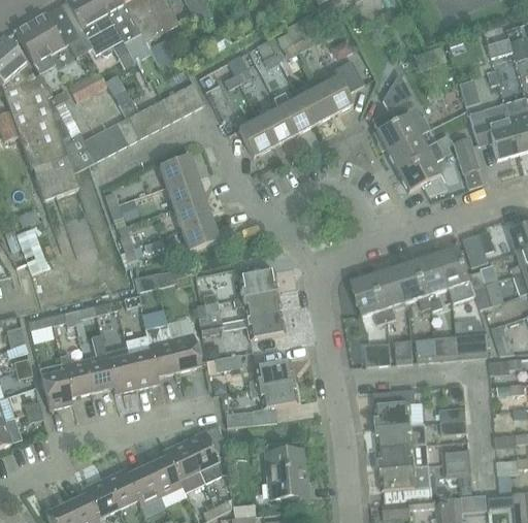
[(112,51),(113,46),(103,29),(100,31),(83,0),(67,0),(65,1),(94,55),(101,51),(102,53),(105,54),(112,51)]
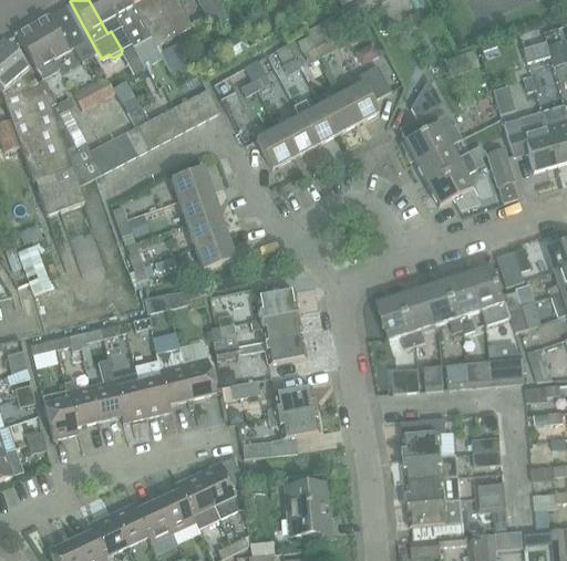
[(163,55),(160,50),(157,44),(131,0),(89,0),(107,33),(111,31),(122,50),(134,72),(145,65),(163,55)]
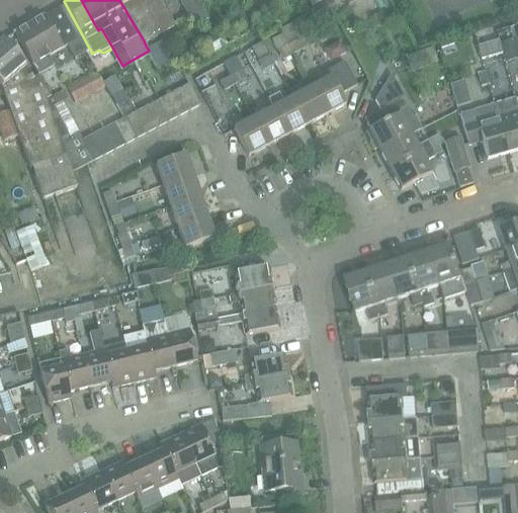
[(119,0),(144,40),(172,24),(159,0),(119,0)]
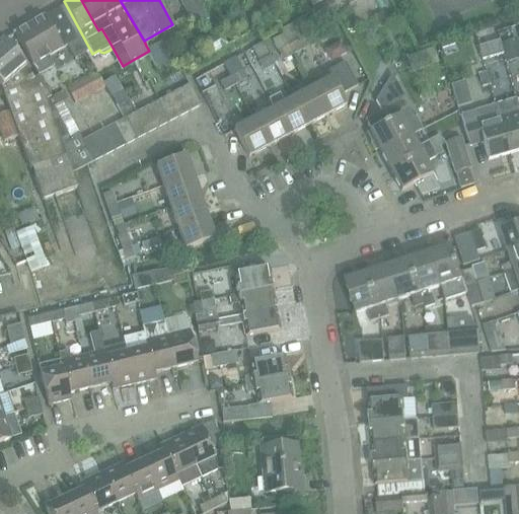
[(180,0),(195,23),(209,15),(200,0),(180,0)]
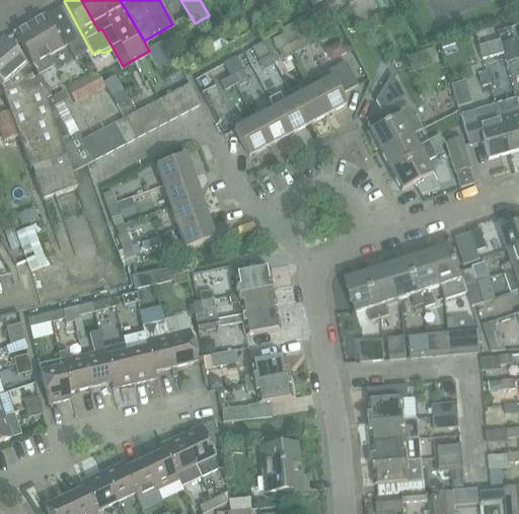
[(86,49),(61,3),(44,13),(14,30),(38,71),(54,61),(49,52),(67,42),(74,56),(86,49)]
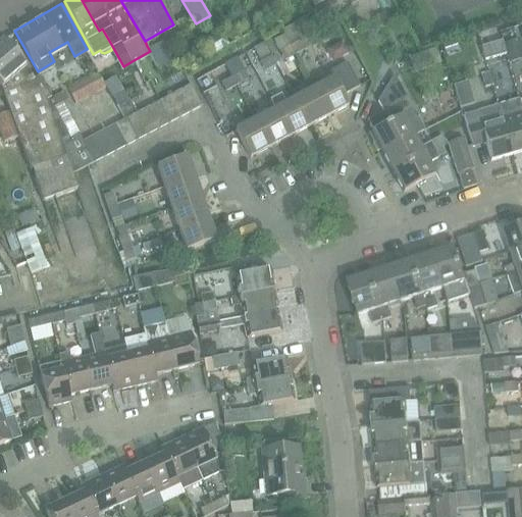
[(346,52),(361,43),(354,31),(338,40),(346,52)]
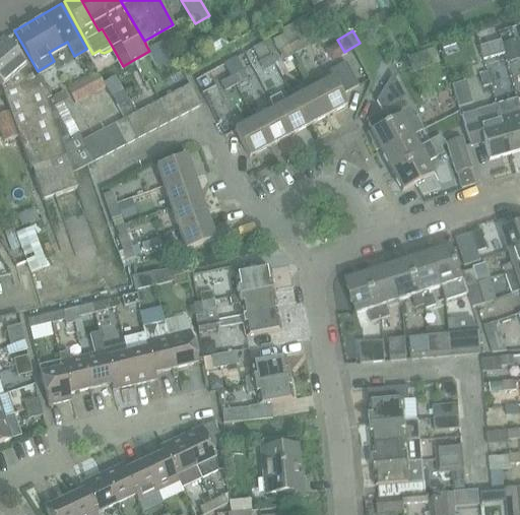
[(302,36),(290,42),(295,50),(306,44),(302,36)]
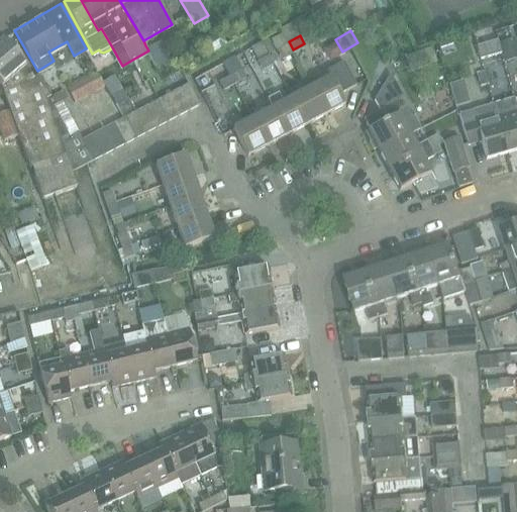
[(26,63),(3,36),(0,39),(0,82),(9,107),(18,132),(41,196),(77,184),(72,169),(93,158),(82,136),(78,129),(69,134),(52,102),(67,94),(63,86),(49,93),(38,72),(33,76),(26,63)]
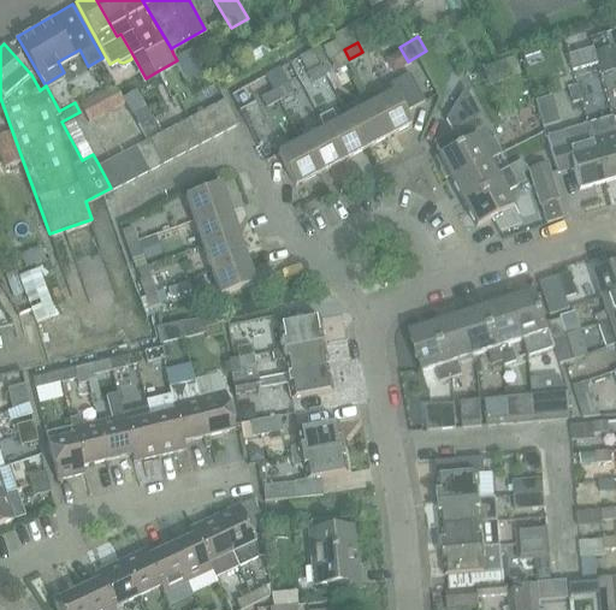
[(568,49),(573,65),(598,58),(593,43),(568,49)]
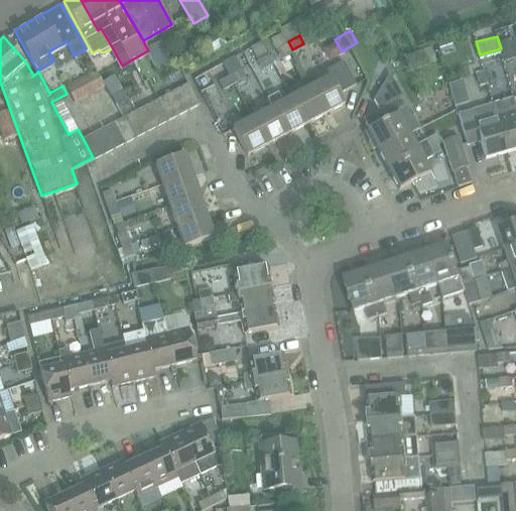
[(145,45),(148,50),(157,67),(172,57),(160,37),(145,45)]
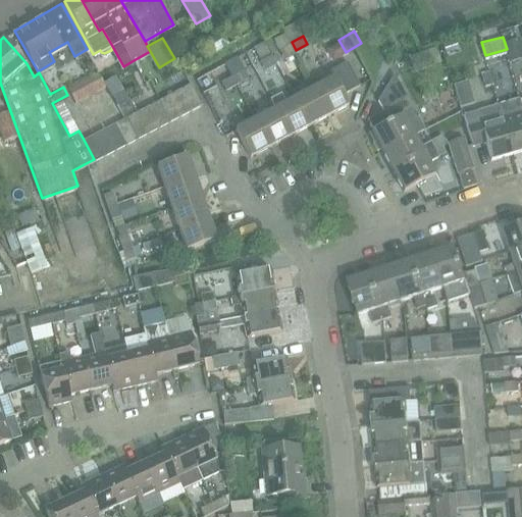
[(296,50),(292,42),(280,47),(284,55),(296,50)]
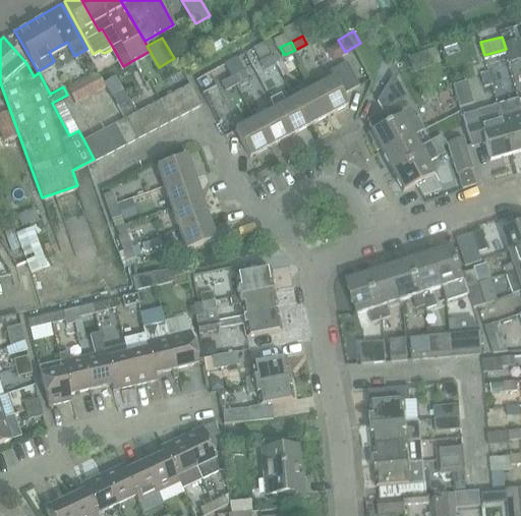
[(475,46),(462,54),(468,65),(481,57),(475,46)]
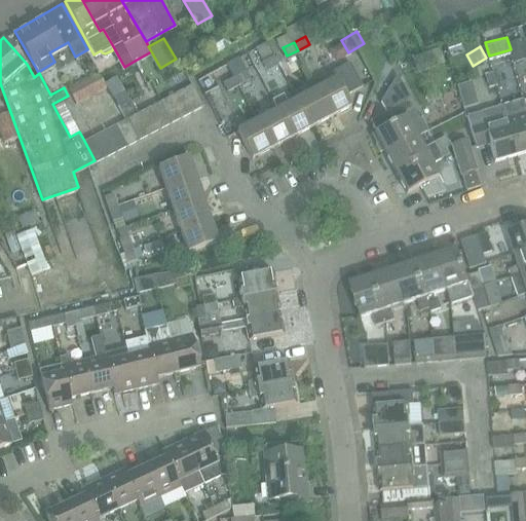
[(262,59),(267,67),(277,61),(273,52),(262,59)]
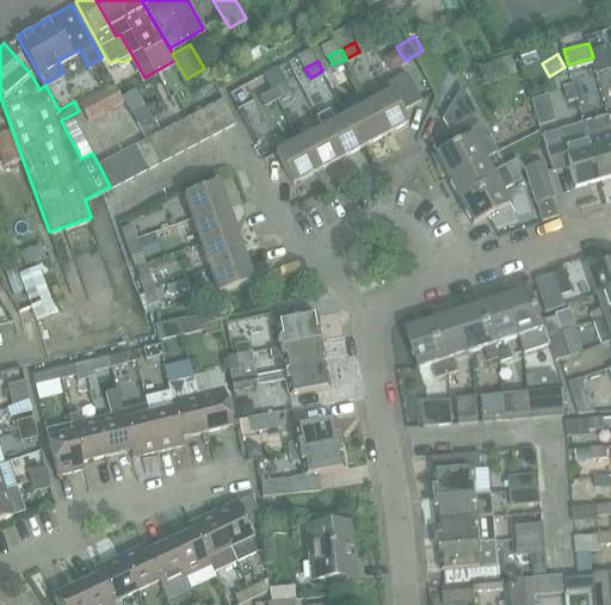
[(278,63),(265,69),(266,72),(272,84),(273,85),(278,94),(290,88),(285,79),(278,63)]
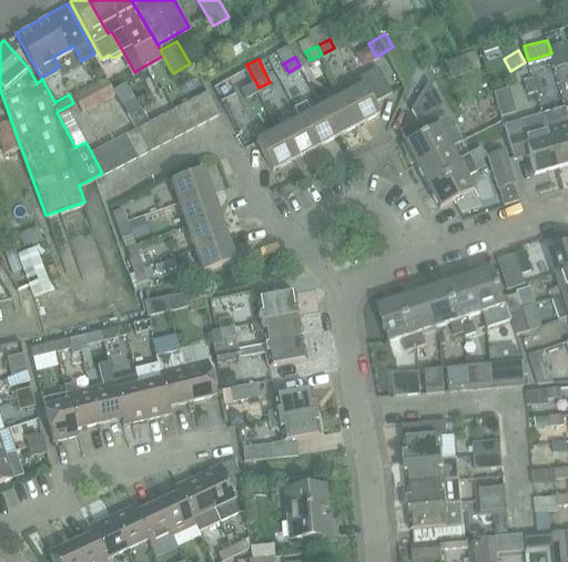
[(341,93),(356,123),(379,111),(373,100),(392,91),(377,64),(357,75),(361,82),(341,93)]
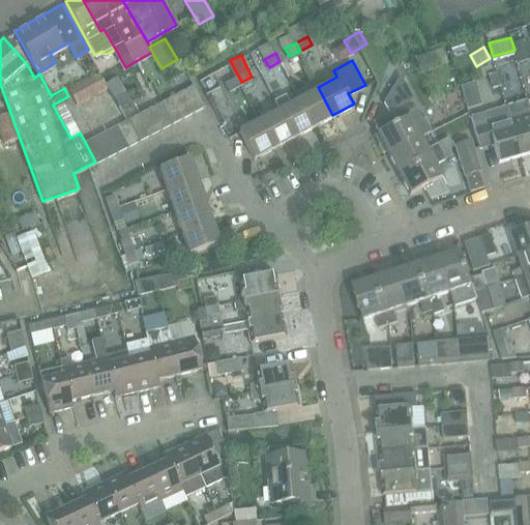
[(99,69),(67,86),(76,100),(107,84),(99,69)]
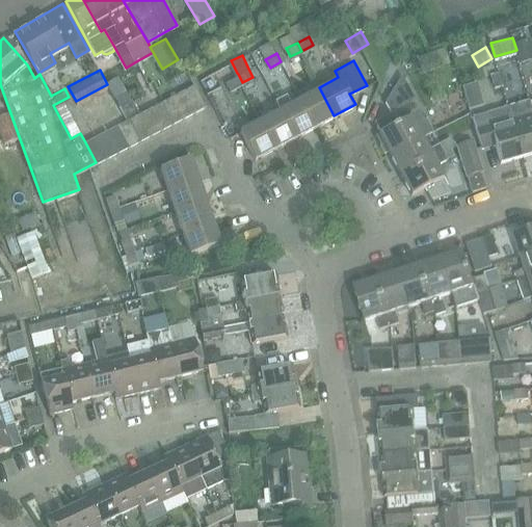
[(491,73),(490,73),(495,85),(502,83),(499,71),(491,73)]
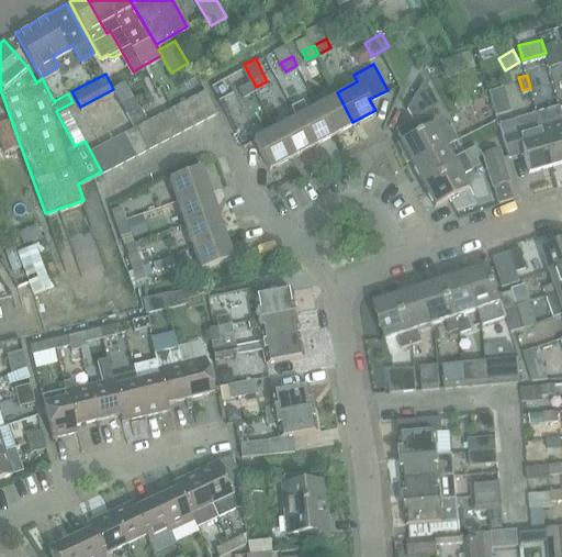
[(256,87),(251,78),(238,85),(243,93),(256,87)]
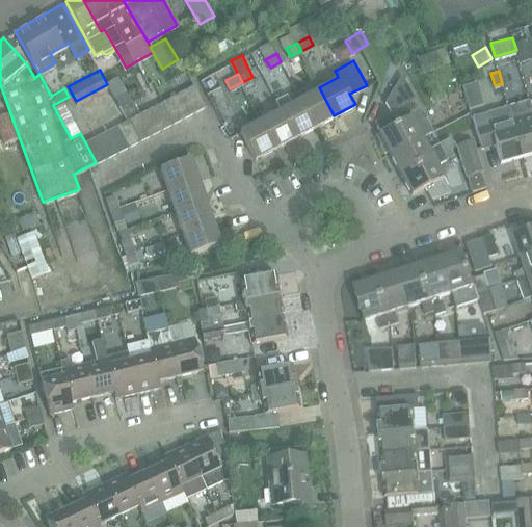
[(390,152),(420,135),(431,130),(401,74),(386,100),(397,122),(378,131),(383,139),(379,141),(384,151),(389,149),(390,152)]
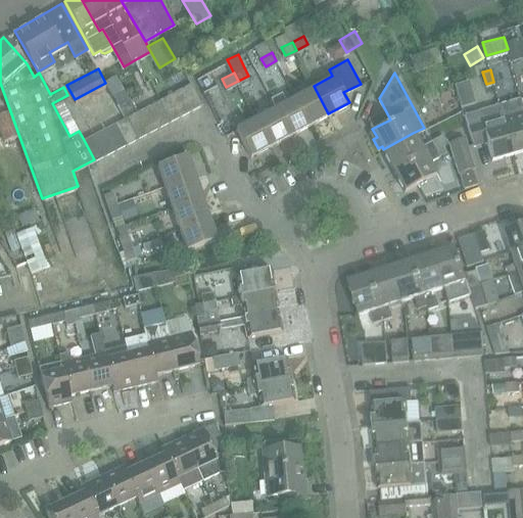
[(191,81),(180,87),(191,108),(202,103),(191,81)]
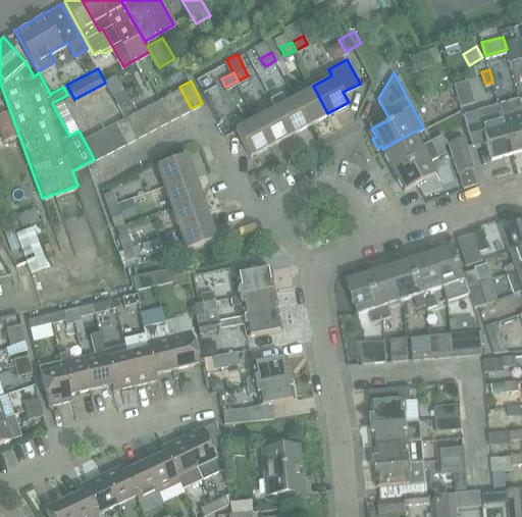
[(313,86),(294,96),(309,123),(327,113),(313,86)]
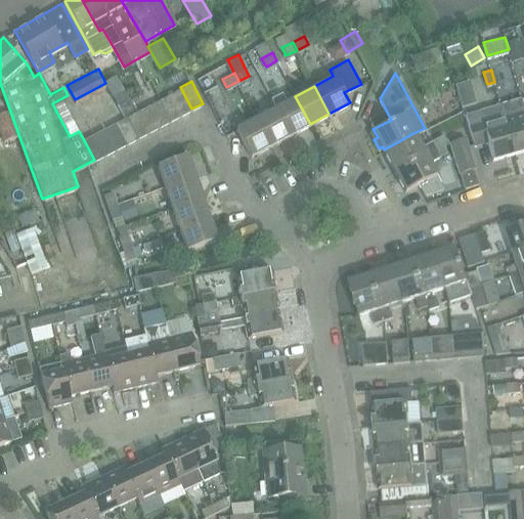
[(180,87),(170,93),(181,115),(191,109),(180,87)]
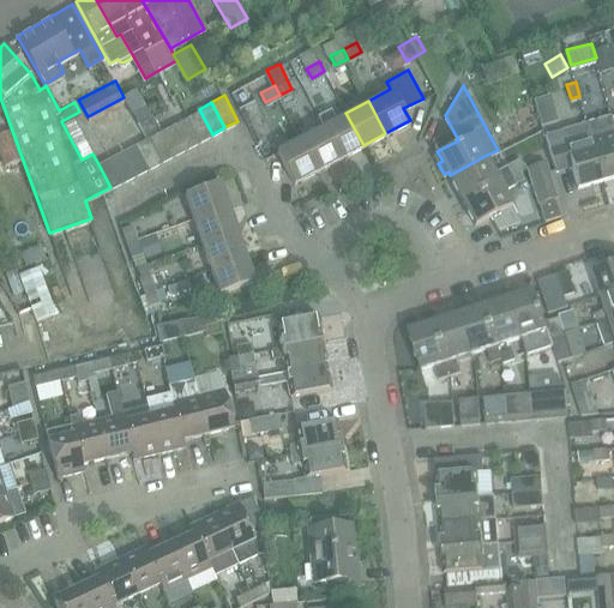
[(317,114),(323,125),(341,157),(363,145),(345,113),(337,118),(330,107),(317,114)]
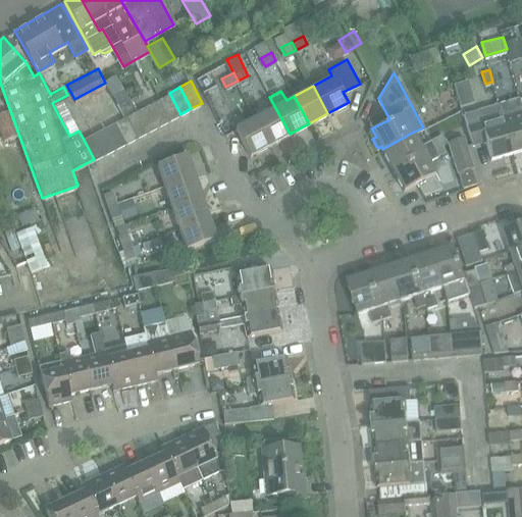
[(169,93),(158,98),(169,119),(180,114),(169,93)]
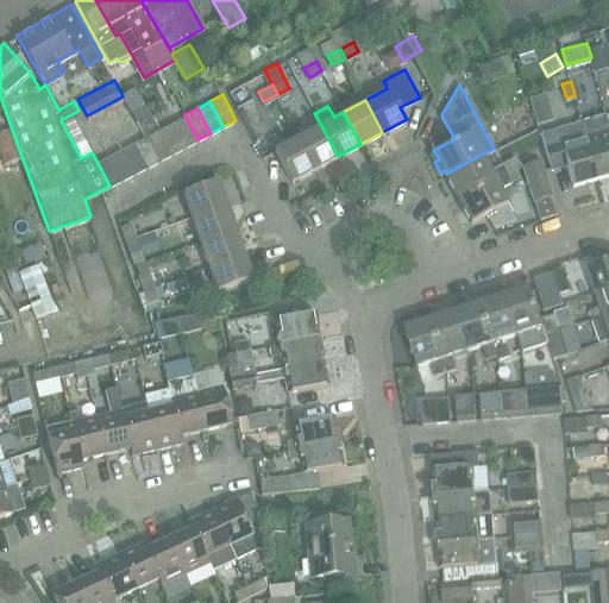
[(608,124),(606,112),(581,119),(597,176),(608,173),(608,124)]
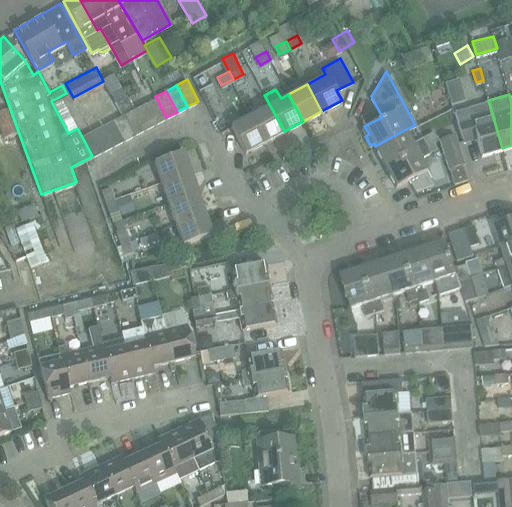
[(155,96),(145,102),(156,123),(166,117),(155,96)]
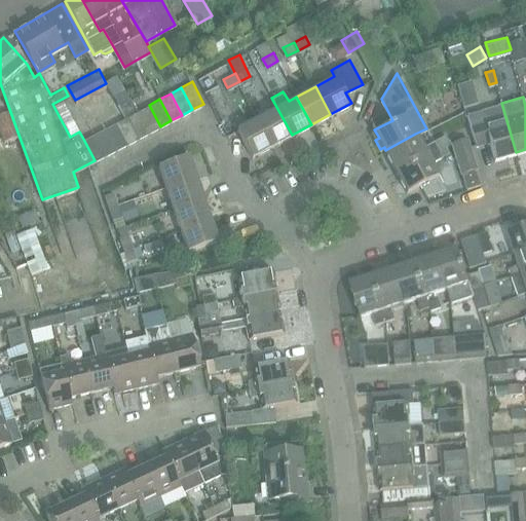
[(516,152),(501,103),(466,113),(476,145),(489,141),(494,158),(516,152)]
